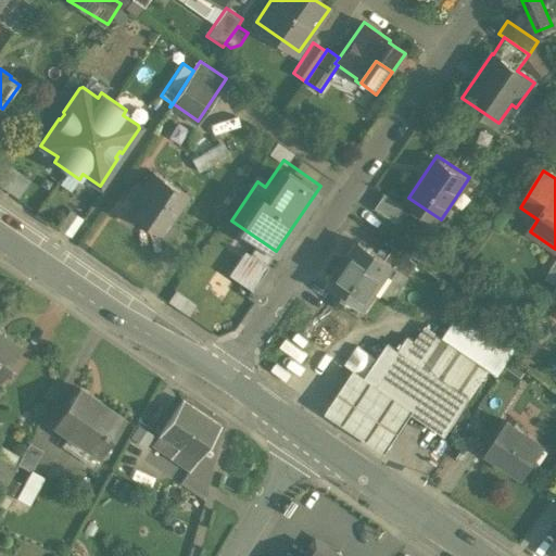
[(187,196),(152,172),(142,186),(136,181),(125,197),(131,201),(125,211),(162,236),(171,237),(174,234),(176,229),(172,222),(171,220),(187,196)]
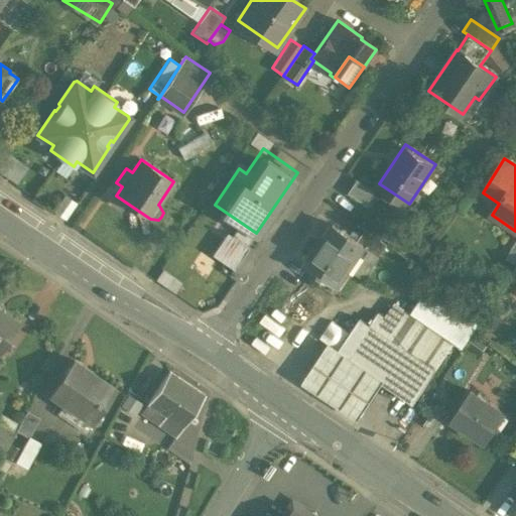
[(380,192),(359,178),(350,190),(371,206),(380,192)]
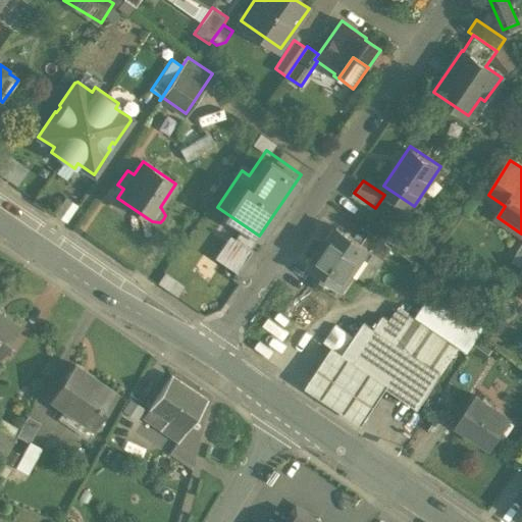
[(76,207),(63,199),(55,212),(67,220),(76,207)]
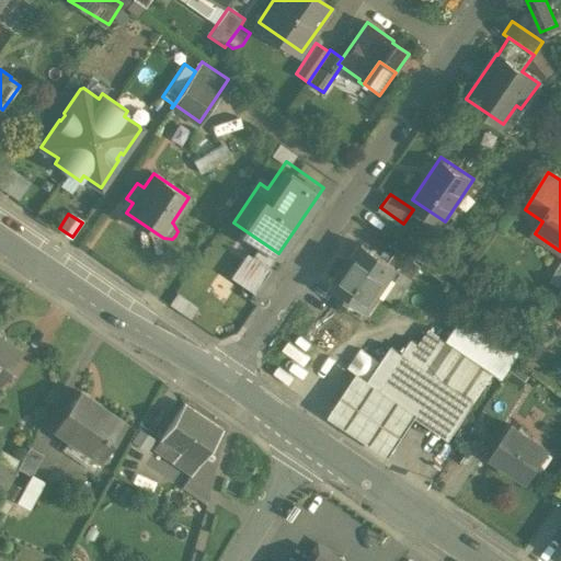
[(388,262),(362,243),(347,265),(348,266),(333,288),(332,288),(331,289),(350,301),(351,299),(366,310),(378,293),(395,267),(396,266),(388,262)]
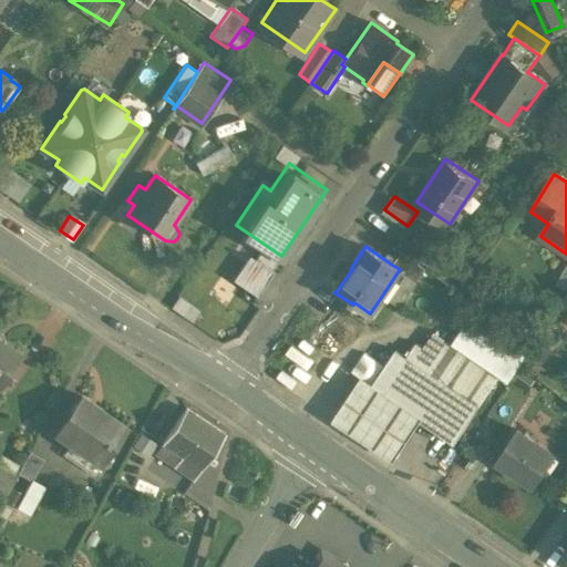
[(248,251),(233,275),(255,290),(270,267),(248,251)]
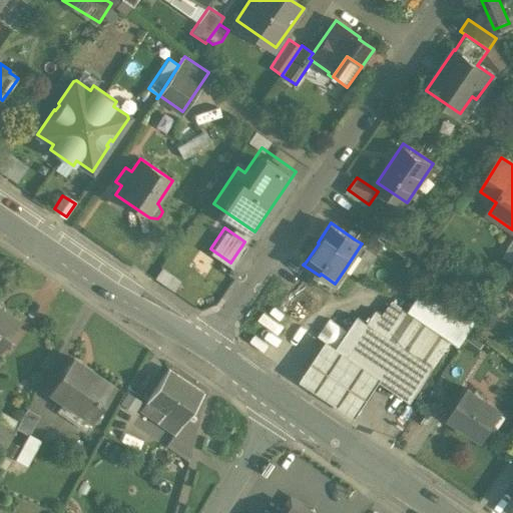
[(385,242),(363,227),(355,239),(362,243),(361,244),(376,255),(385,242)]
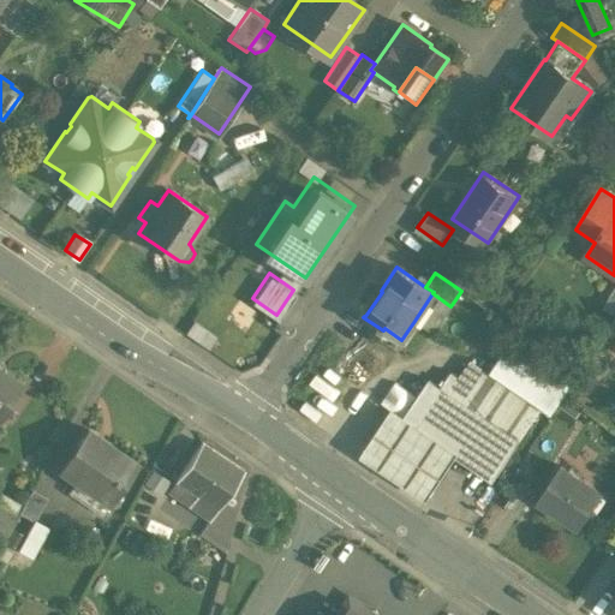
[(433,293),(415,321),(433,333),(451,306),(433,293)]
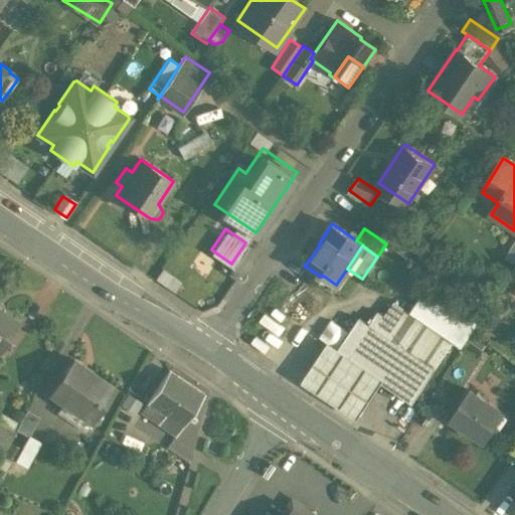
[(476,325),(424,291),(409,313),(453,342),(453,343),(460,348),(476,325)]
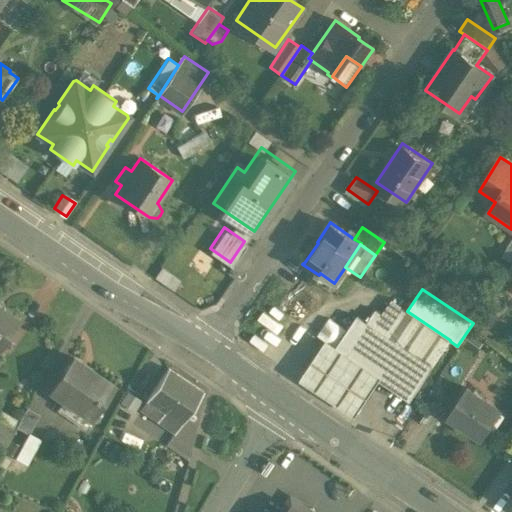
[(407,311),(392,300),(381,315),(375,311),(367,323),(357,316),(334,348),(362,367),(379,378),(410,399),(450,341),(450,340),(407,311)]
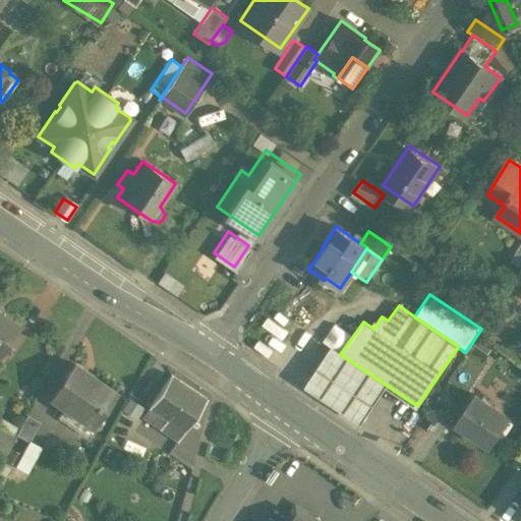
[(2,320),(0,319),(0,351),(16,328),(3,319),(2,320)]
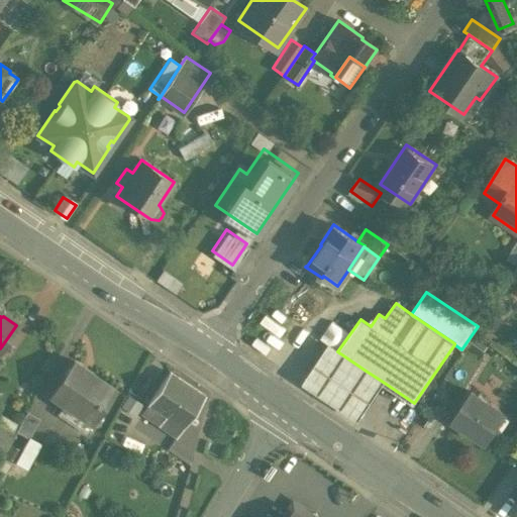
[(357,418),(383,382),(366,371),(337,351),(329,346),(305,382),(357,418)]
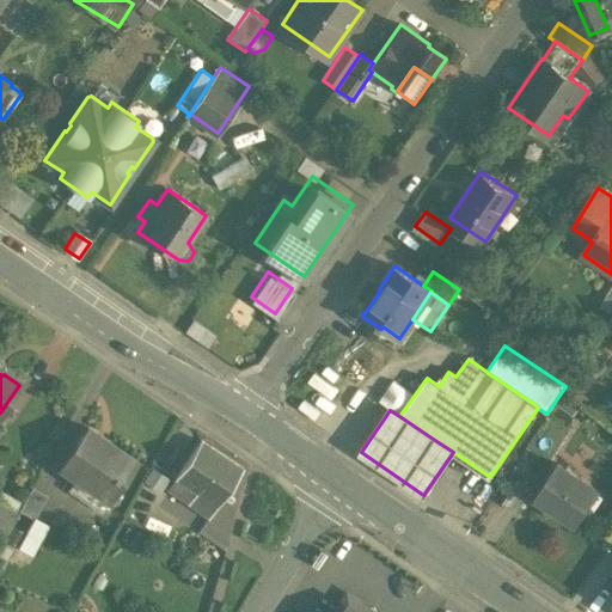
[(134,461),(85,428),(59,467),(106,501),(134,461)]
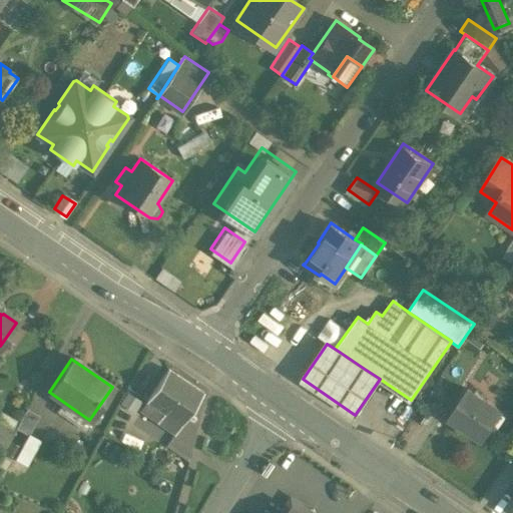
[(201,392),(166,368),(146,401),(164,413),(180,425),(201,392)]
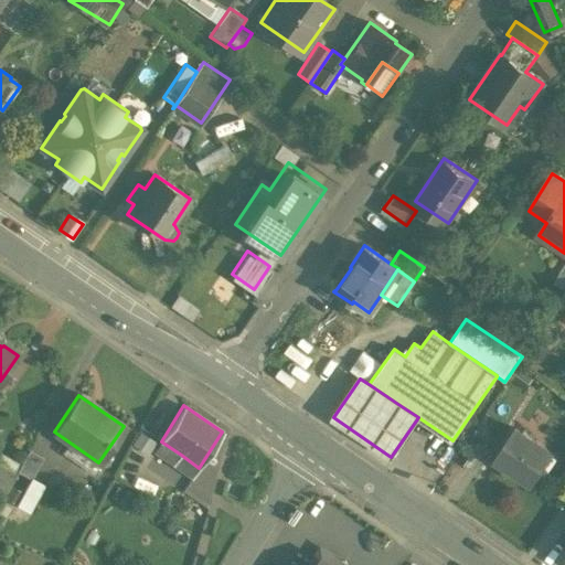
[(553,454),(515,428),(494,459),(532,484),(553,454)]
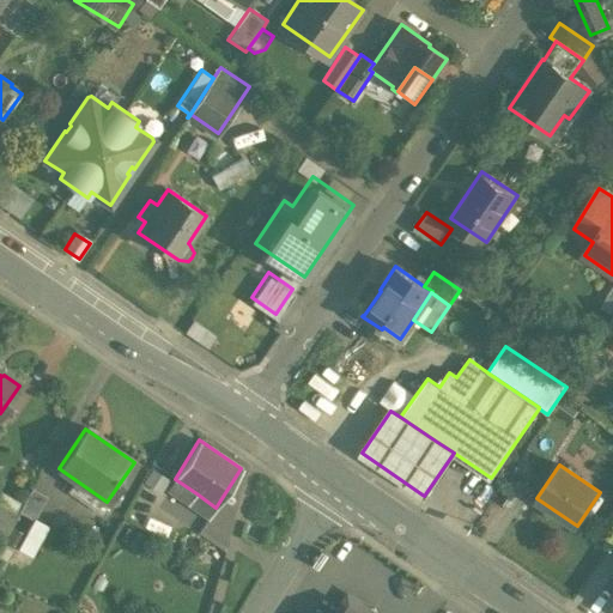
[(519,481),(503,505),(516,514),(533,491),(519,481)]
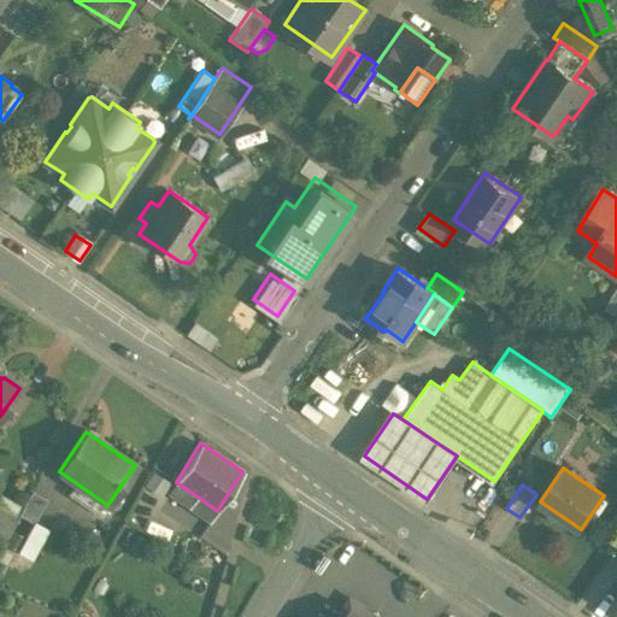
[(31,491),(19,513),(34,522),(47,499),(31,491)]
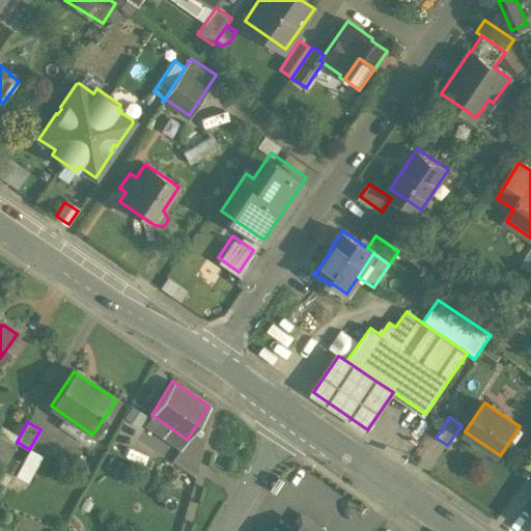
[(187,440),(170,427),(164,437),(182,449),(187,440)]
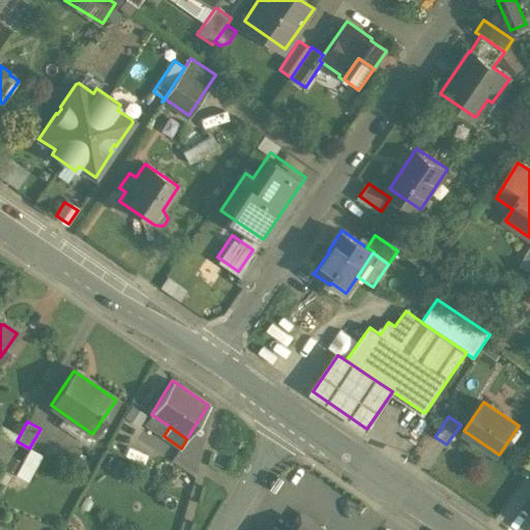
[(529,484),(510,511),(529,525),(529,484)]
